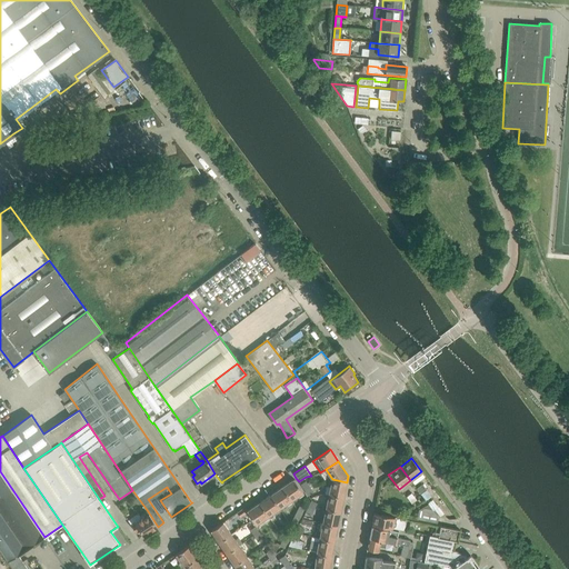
[(0,550),(8,562),(18,555),(45,537),(0,471),(0,550)]
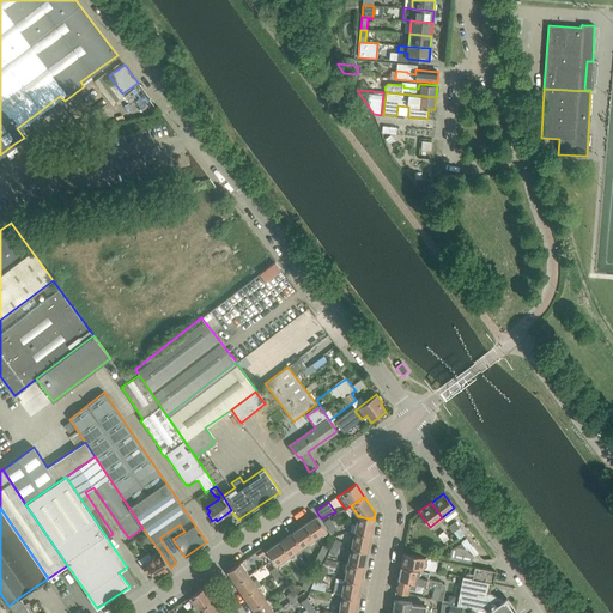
[(327,530),(316,516),(304,525),(314,539),(327,530)]
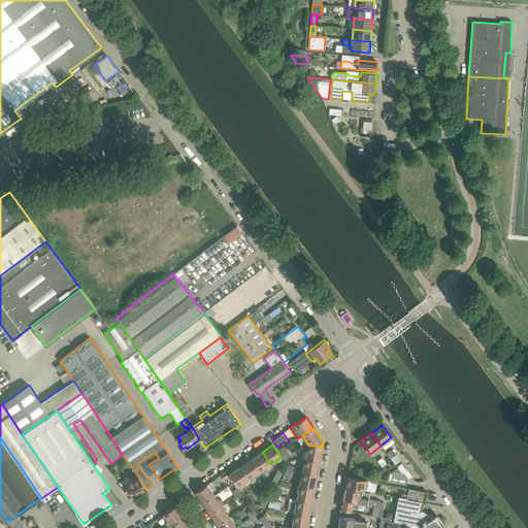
[(319,461),(322,448),(308,444),(306,458),(319,461)]
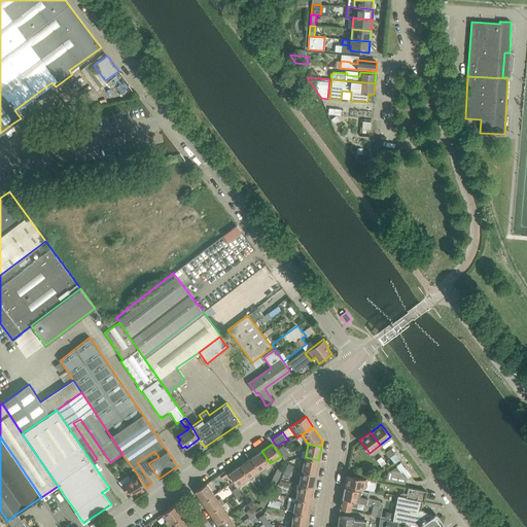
[(182,448),(181,449),(185,456),(189,453),(186,448),(185,446),(182,448)]
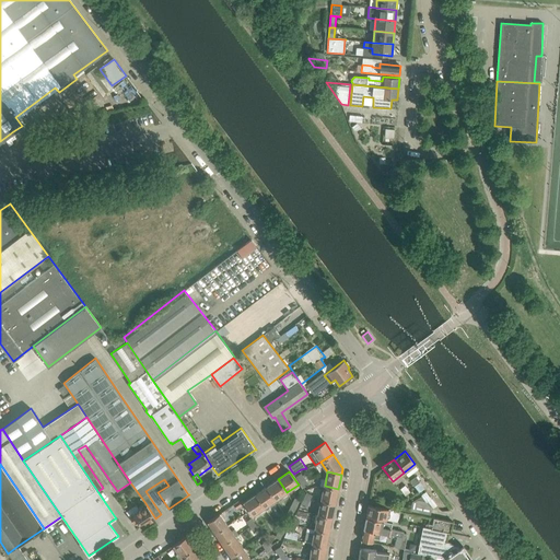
[(415,487),(420,482),(416,477),(410,480),(415,487)]
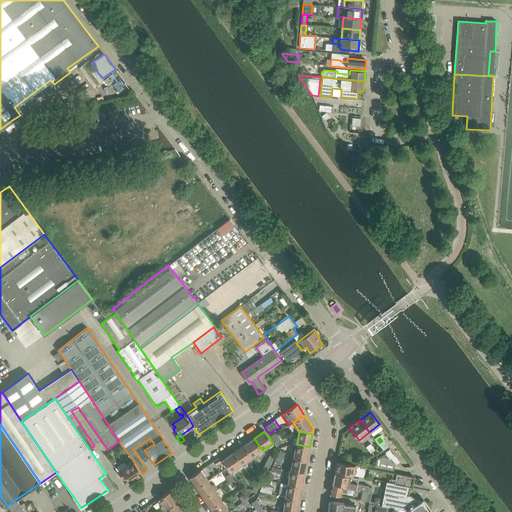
[(254,438),(243,445),(252,458),(262,450),(254,438)]
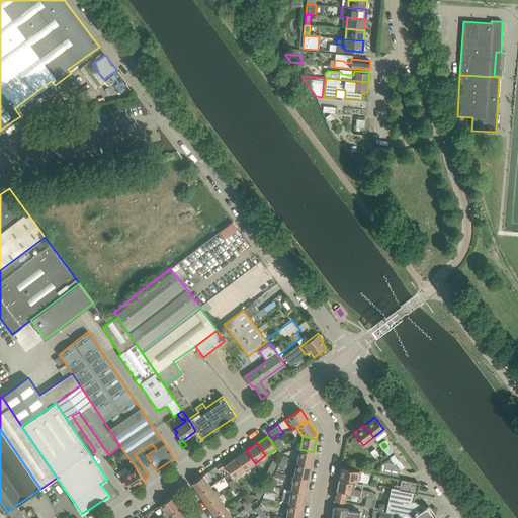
[(374,458),(379,455),(374,448),(370,452),(374,458)]
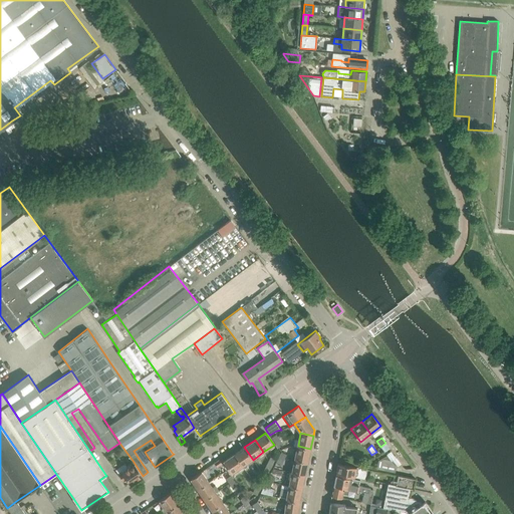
[(308,462),(310,449),(298,446),(295,460),(308,462)]
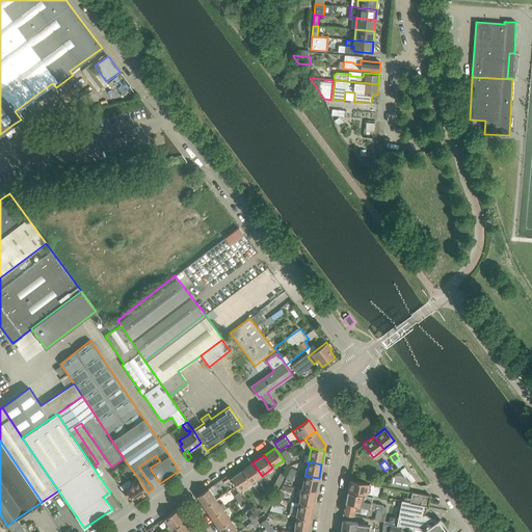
[(262,476),(253,462),(242,470),(250,483),(262,476)]
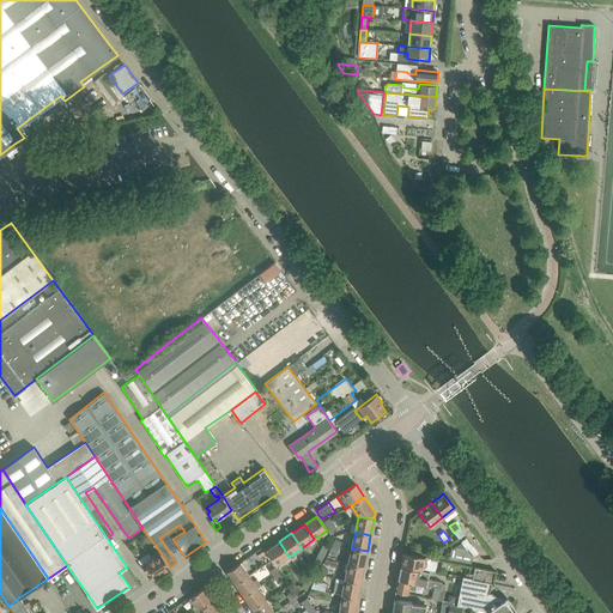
[(289,557),(279,541),(266,551),(277,565),(289,557)]
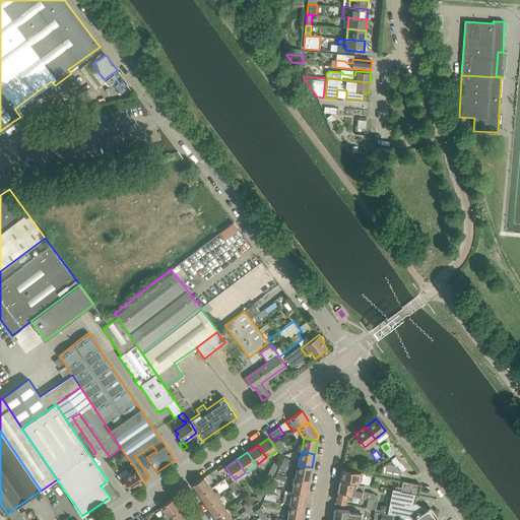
[(383,466),(381,474),(399,478),(400,473),(401,473),(394,464),(394,465),(391,461),(383,466)]
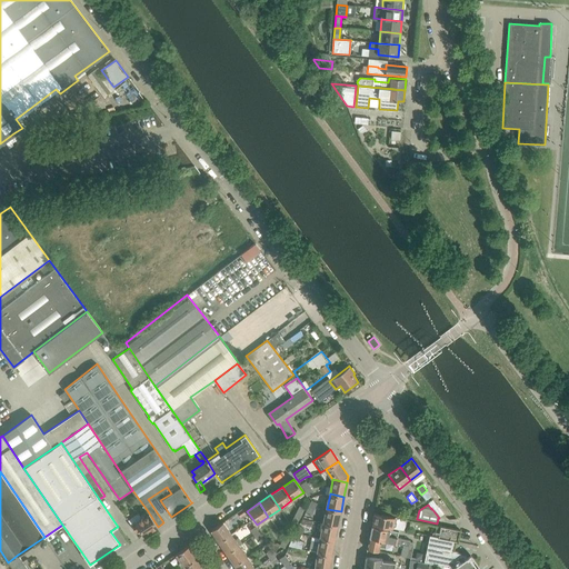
[(431,508),(439,518),(443,513),(437,505),(431,508)]
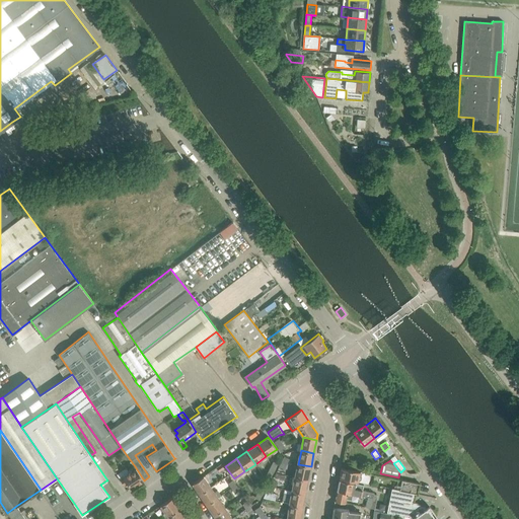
[(311,466),(298,464),(295,477),(308,479),(311,466)]
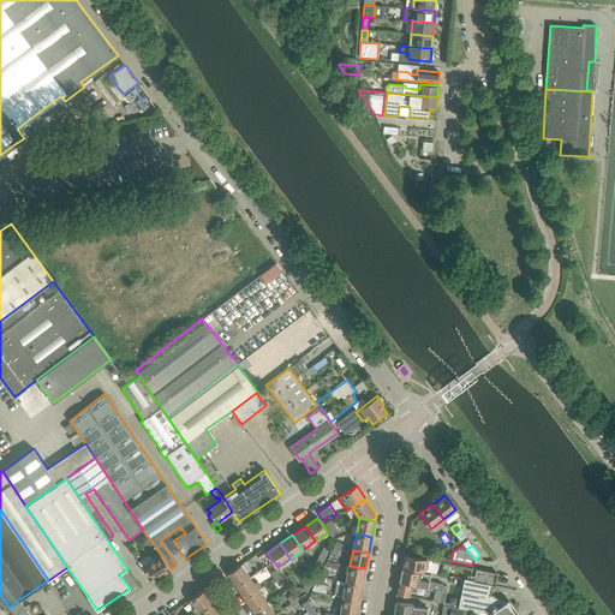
[(142,567),(148,575),(151,573),(156,579),(171,569),(160,553),(153,557),(150,554),(142,560),(145,565),(142,567)]
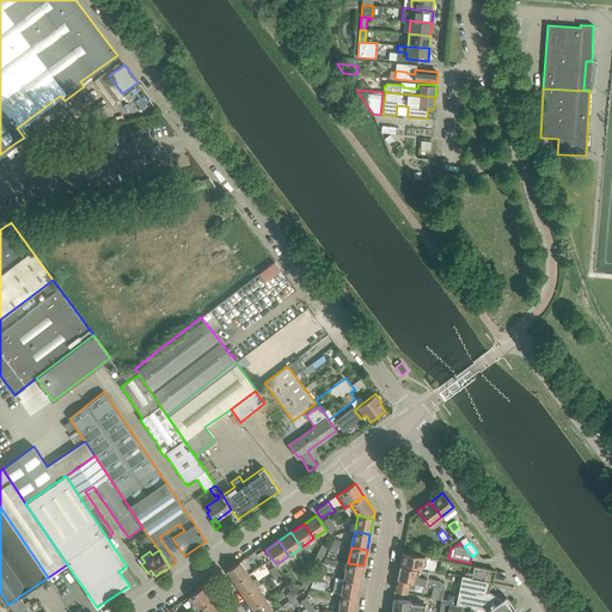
[(403,551),(401,563),(435,570),(438,558),(427,556),(403,551)]
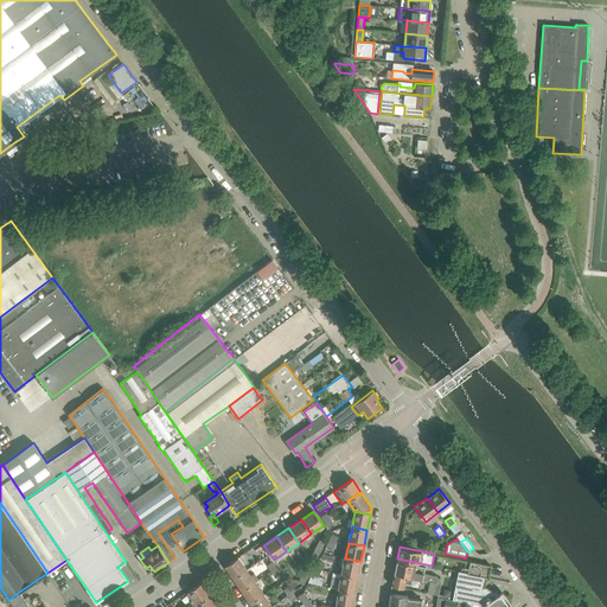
[(225,566),(234,579),(247,569),(238,557),(225,566)]
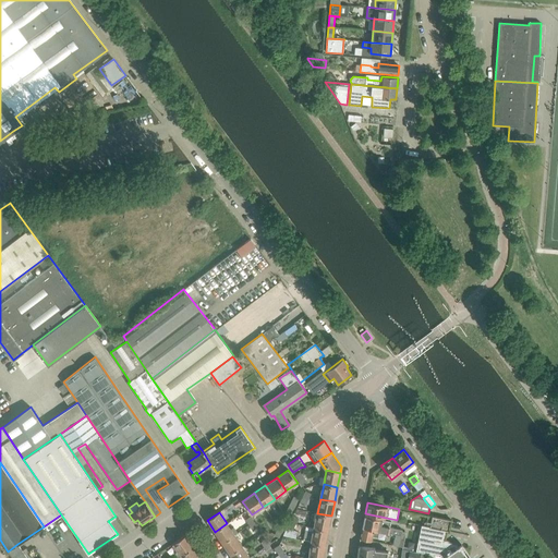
[(328,530),(331,516),(317,513),(314,528),(328,530)]
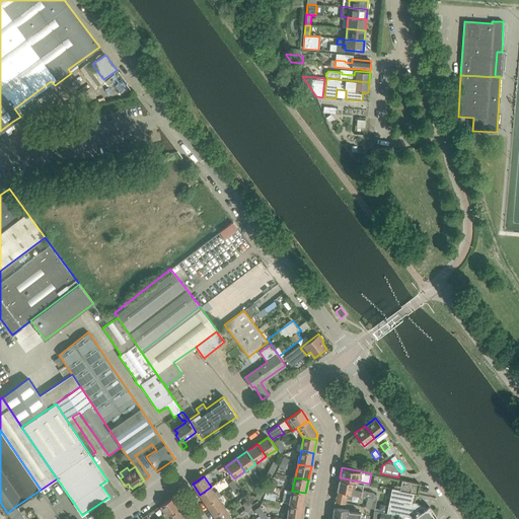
[(355,483),(339,479),(337,491),(353,494),(367,497),(373,499),(374,493),(362,490),(363,485),(355,483)]
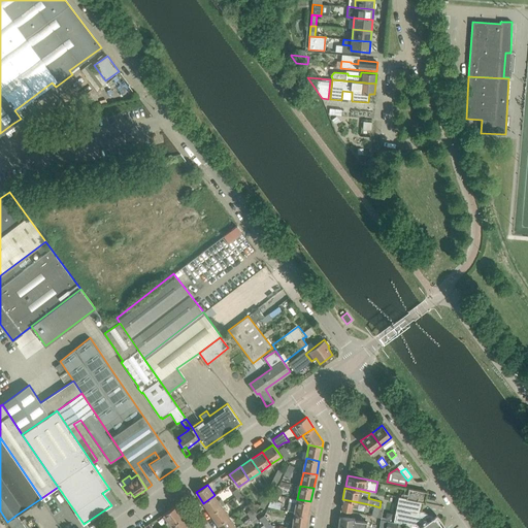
[(406,498),(399,497),(398,497),(422,502),(425,503),(427,492),(408,488),(406,498)]
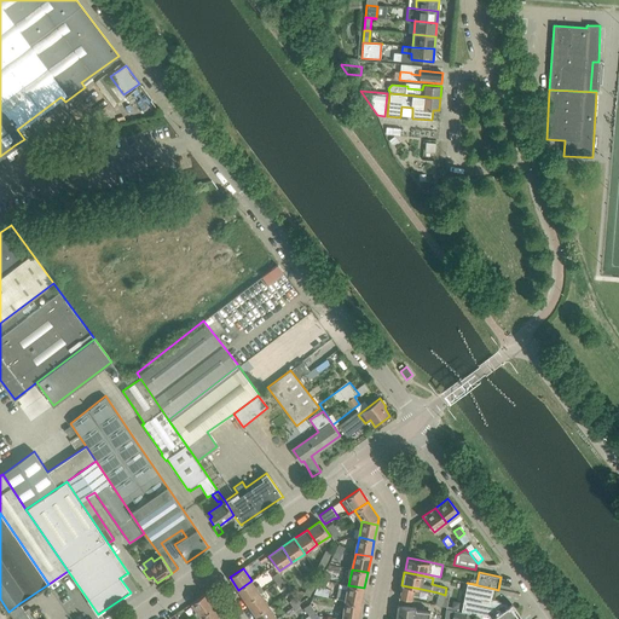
[(252,580),(238,590),(247,602),(260,594),(252,580)]
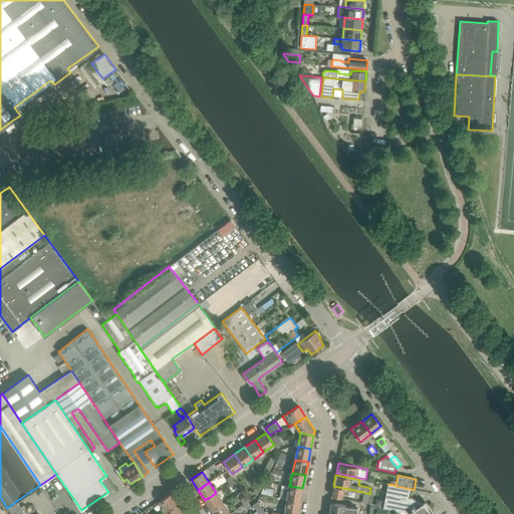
[(425,501),(423,503),(421,501),(413,499),(412,501),(410,500),(410,499),(409,499),(411,489),(388,484),(383,506),(387,507),(393,508),(409,512),(408,513),(429,513),(430,513),(433,512),(425,501)]
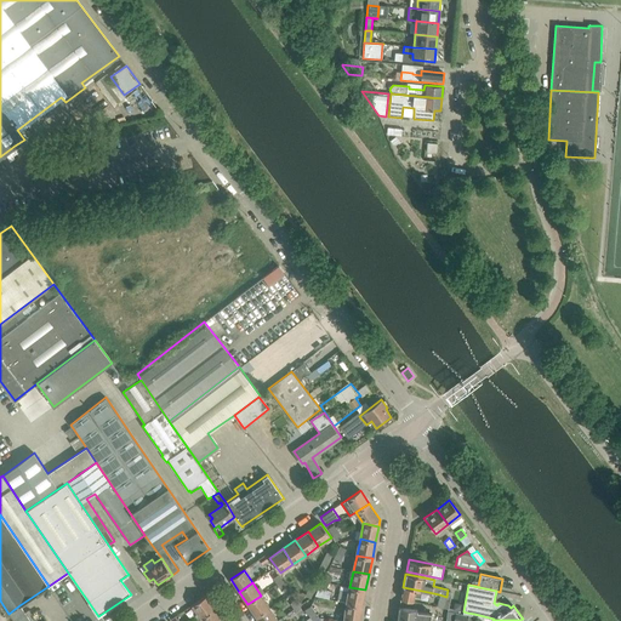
[(305,596),(309,599),(314,590),(308,587),(305,596)]
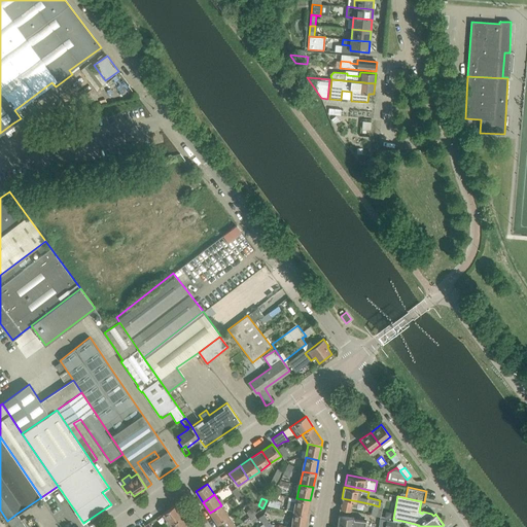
[(296,498),(294,512),(307,514),(310,500),(296,498)]
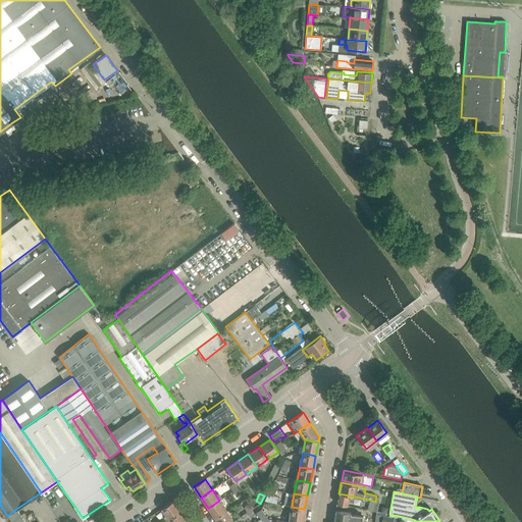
[(355,497),(338,493),(336,504),(348,506),(349,502),(353,503),(355,497)]
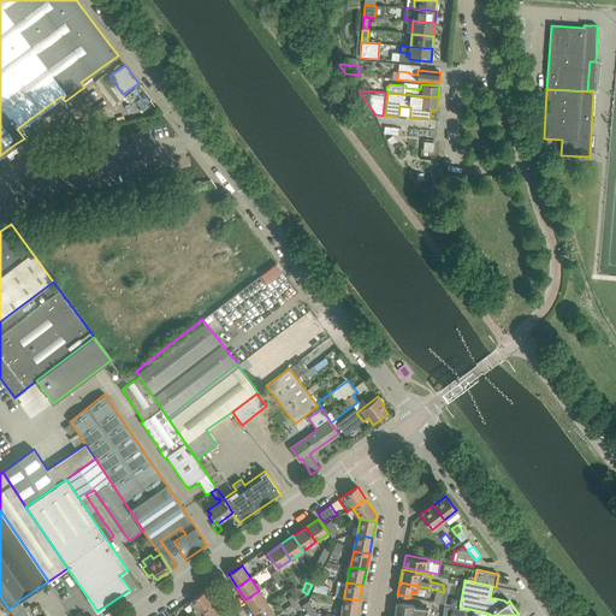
[(205,591),(190,600),(200,612),(213,603),(205,591)]
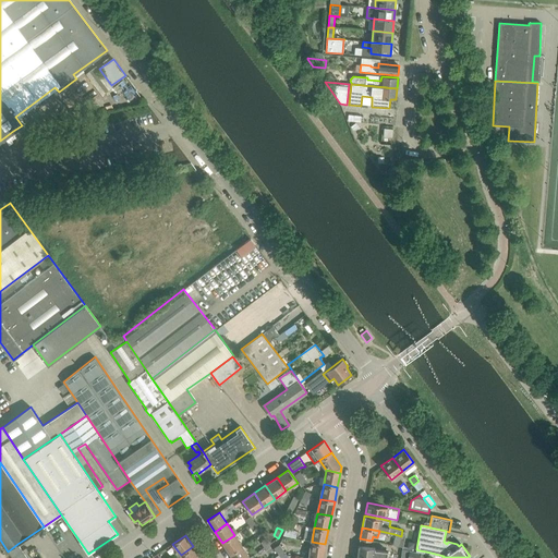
[(230,554),(242,546),(234,535),(222,543),(230,554)]
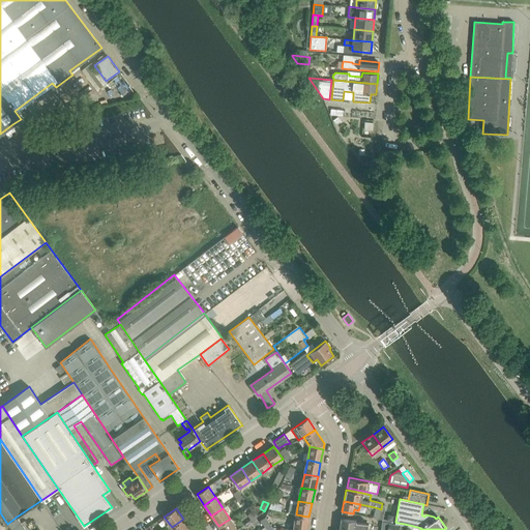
[(306,529),(308,518),(308,517),(296,514),(295,516),(294,529),(298,529),(306,529)]
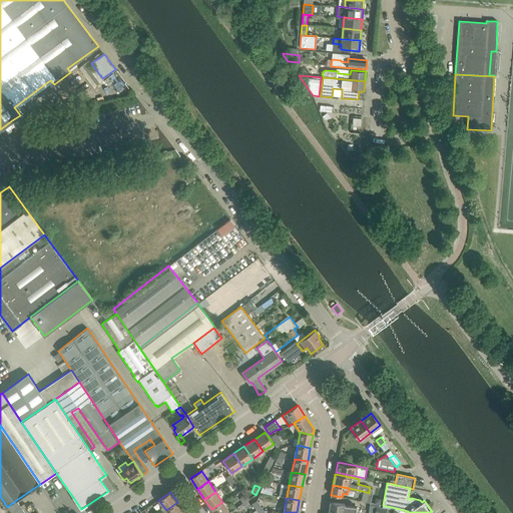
[(7,507),(11,512),(24,512),(16,500),(7,507)]
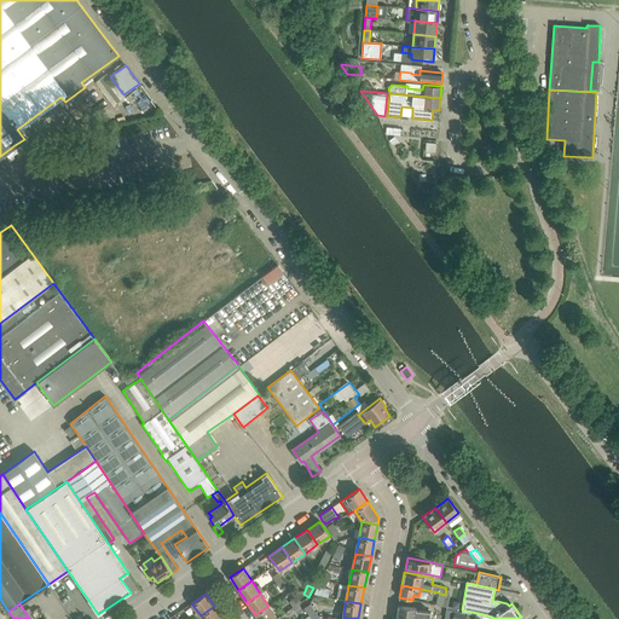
[(313,618),(318,615),(310,605),(305,608),(312,618),(313,618)]
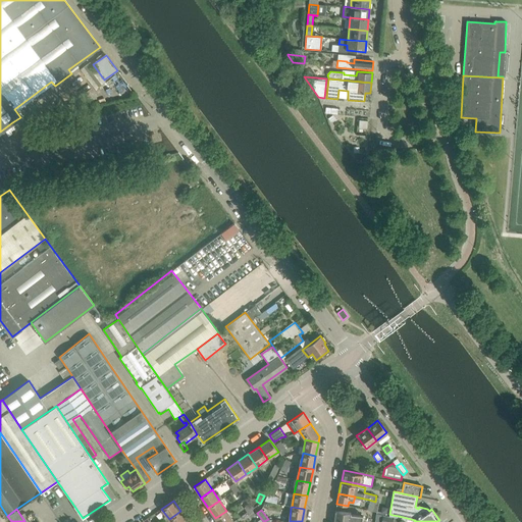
[(188,521),(180,511),(169,519),(170,521),(188,521),(192,520),(192,519),(188,521)]
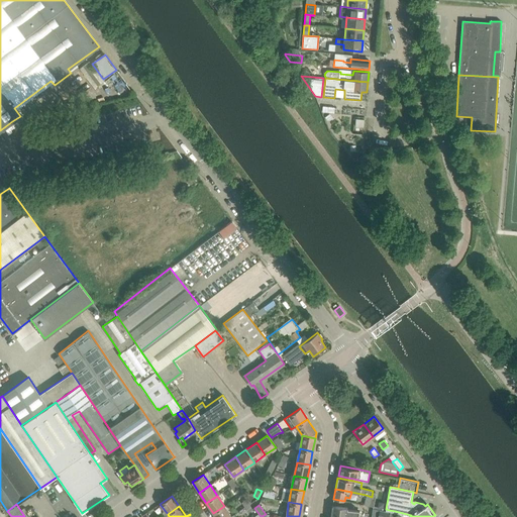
[(213,513),(215,516),(229,516),(231,516),(224,506),(213,513)]
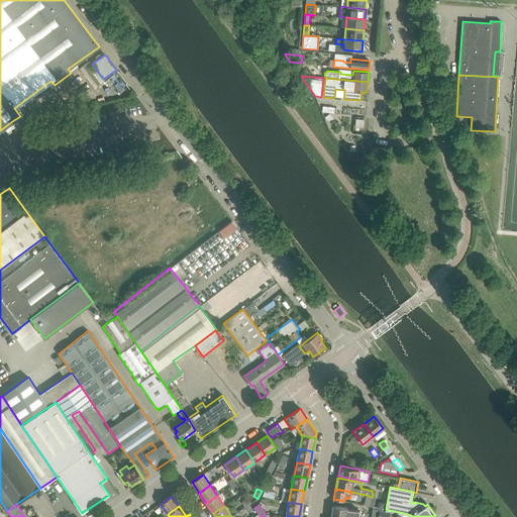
[(347,508),(331,506),(330,516),(338,516),(357,516),(358,514),(358,509),(347,508)]
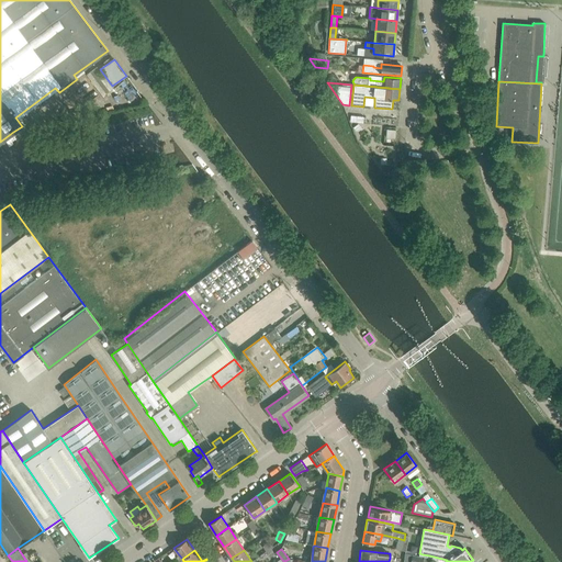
[(404,552),(403,561),(422,561),(422,560),(423,557),(409,553),(404,552)]
